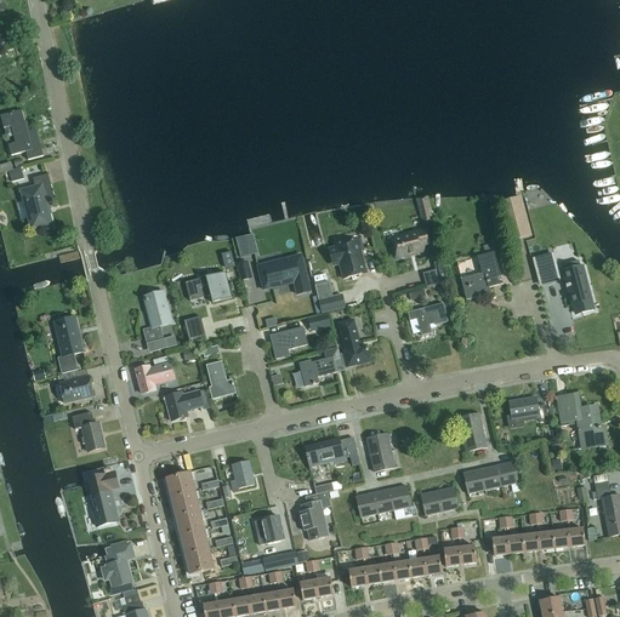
[(44,154),(30,107),(0,114),(0,153),(9,150),(12,163),(44,154)]
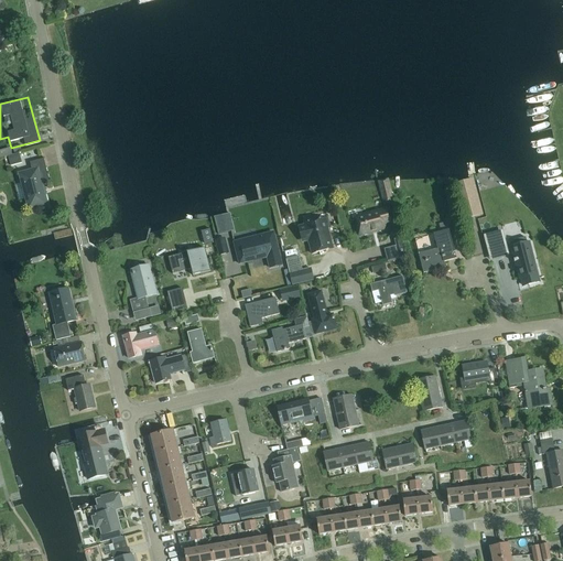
[(18,150),(11,152),(8,153),(10,162),(21,160),(18,150)]
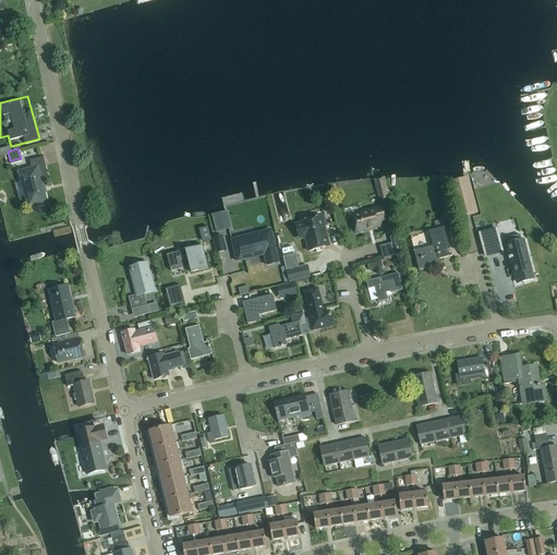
[(17,168),(21,179),(27,205),(46,200),(41,180),(49,178),(43,154),(28,158),(31,165),(17,168)]
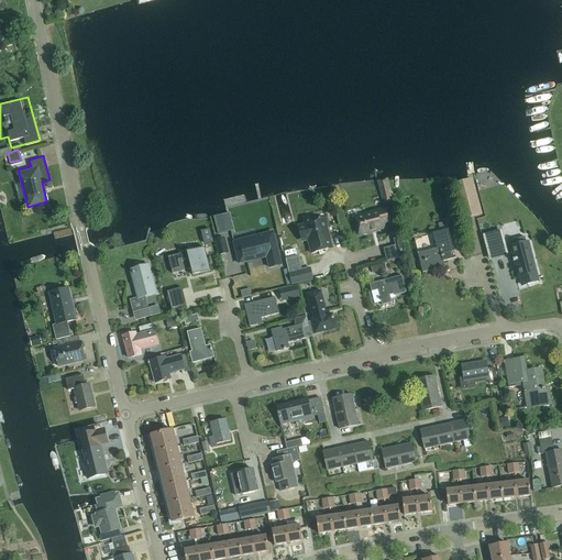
[(464,217),(478,212),(470,177),(454,182),(464,217)]
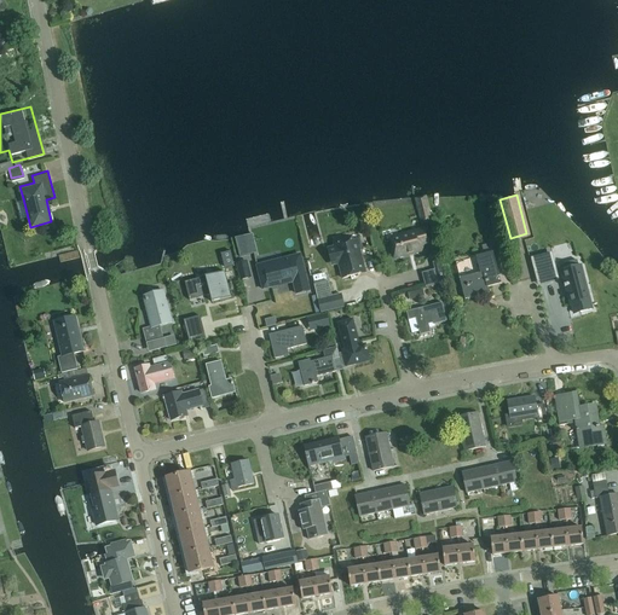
[(408,233),(388,238),(393,255),(423,247),(422,243),(431,241),(427,225),(406,230),(408,233)]
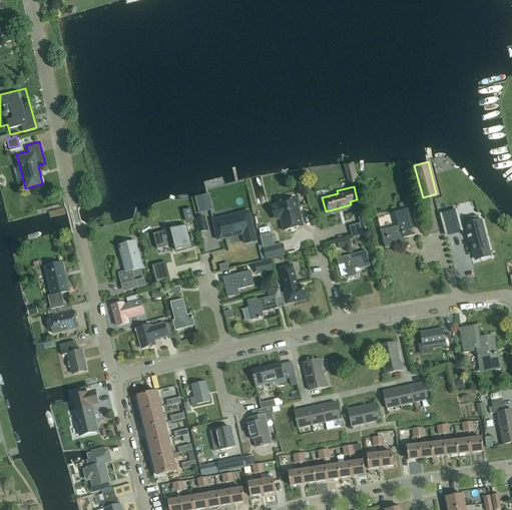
[(276,202),(271,203),(274,213),(279,211),(283,228),(302,223),(297,204),(299,204),(297,195),(285,198),(283,197),(279,198),(278,200),(276,200),(276,202)]
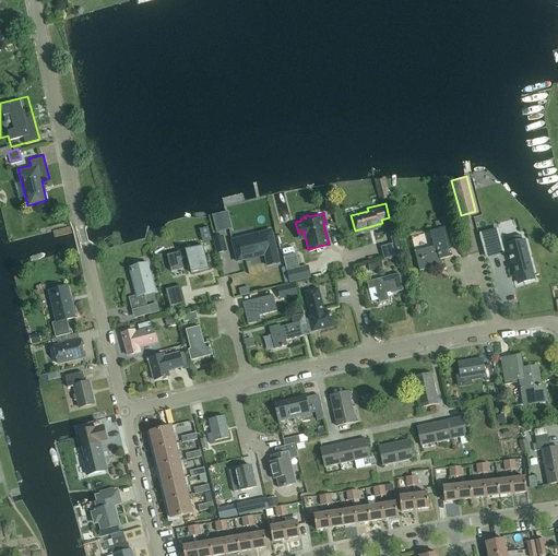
[(444,225),(444,226),(442,217),(434,220),(437,227),(429,229),(434,244),(415,249),(419,268),(435,264),(434,259),(452,253),(444,225)]
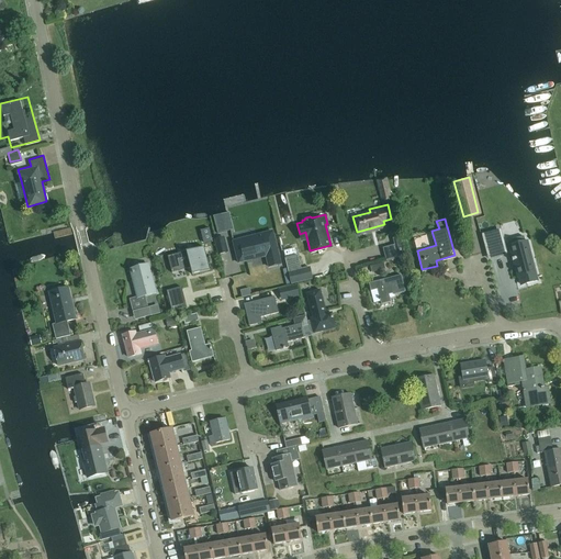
[(484,245),(494,243),(496,254),(506,252),(500,226),(481,232),(484,245)]
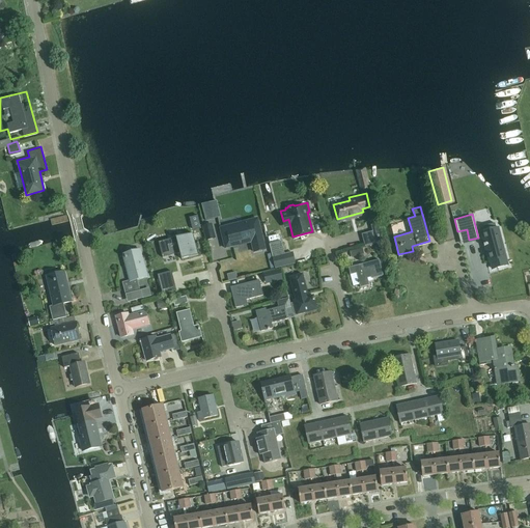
[(224,246),(235,243),(235,242),(250,238),(250,239),(253,249),(263,247),(256,216),(219,225),(224,246)]
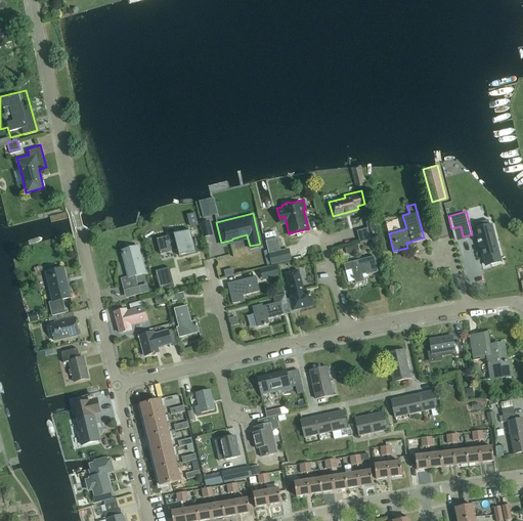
[(358,240),(377,235),(372,217),(365,219),(366,225),(355,228),(358,240)]
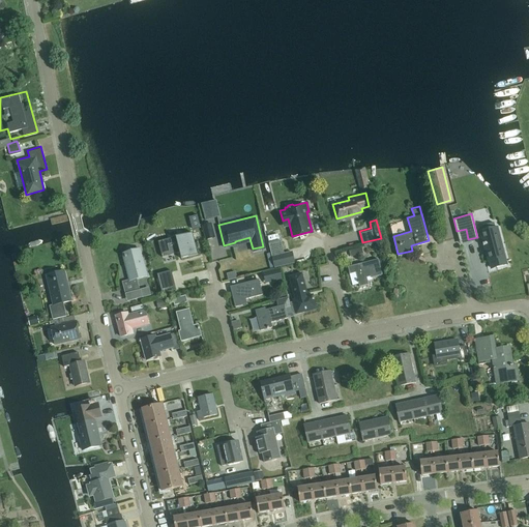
[(205,237),(213,235),(209,221),(202,223),(205,237)]
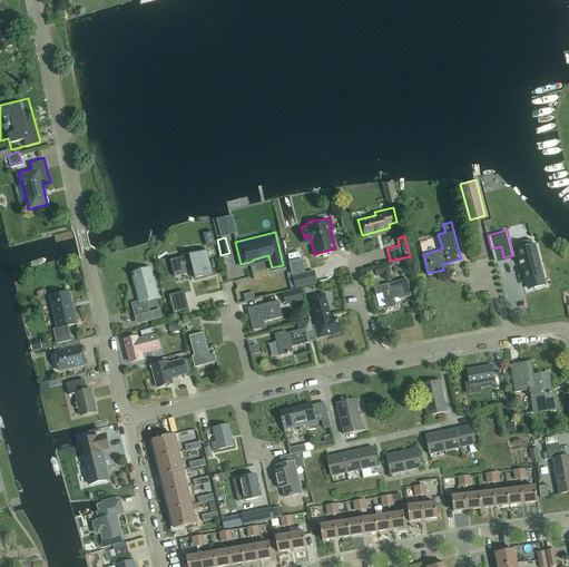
[(531,244),(529,237),(517,241),(519,246),(517,247),(525,280),(532,277),(533,285),(545,282),(533,243),(531,244)]
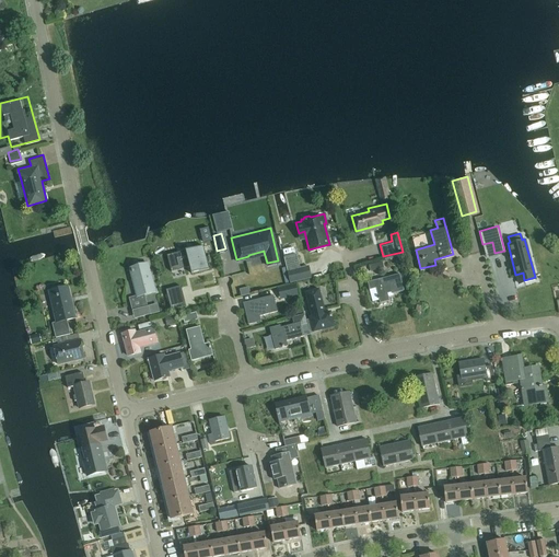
[(414,245),(426,242),(424,235),(412,239),(414,245)]
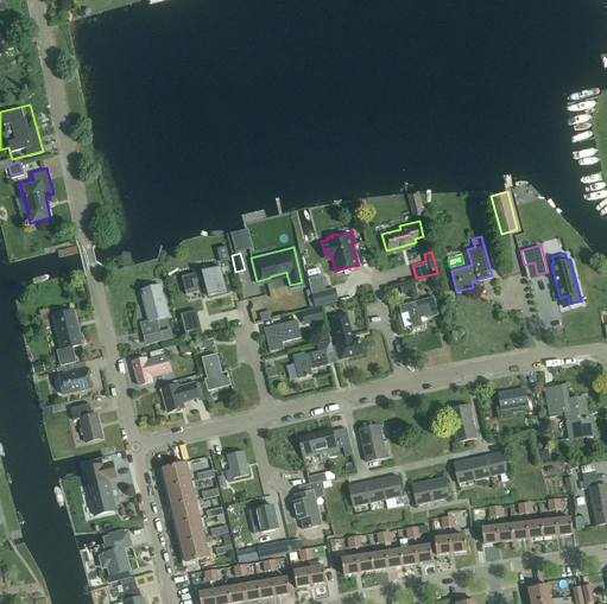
[(220,265),(181,274),(185,292),(206,286),(207,293),(227,288),(220,265)]
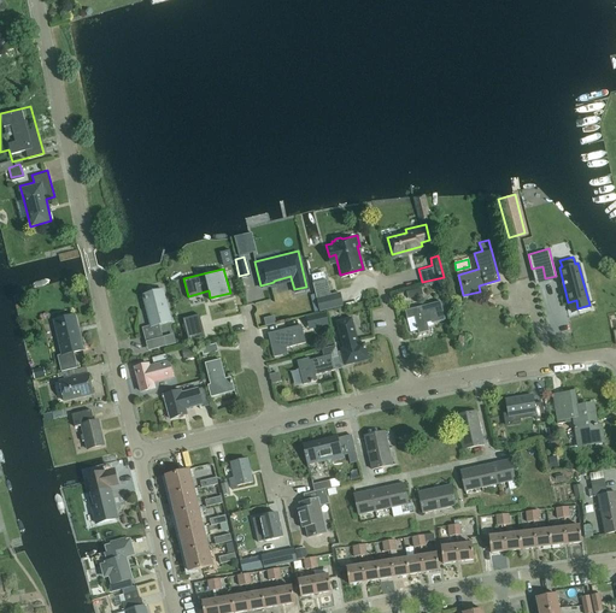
[(326,277),(312,281),(318,307),(342,302),(339,290),(330,293),(326,277)]
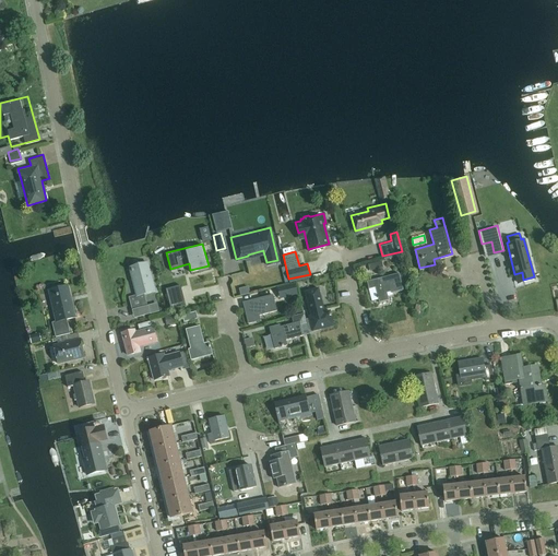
[(365,261),(367,269),(380,265),(378,258),(365,261)]
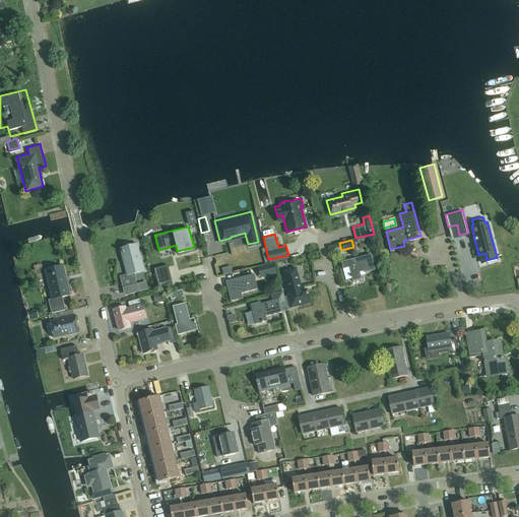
[(137,243),(120,247),(127,272),(119,274),(122,286),(136,283),(134,271),(143,269),(137,243)]
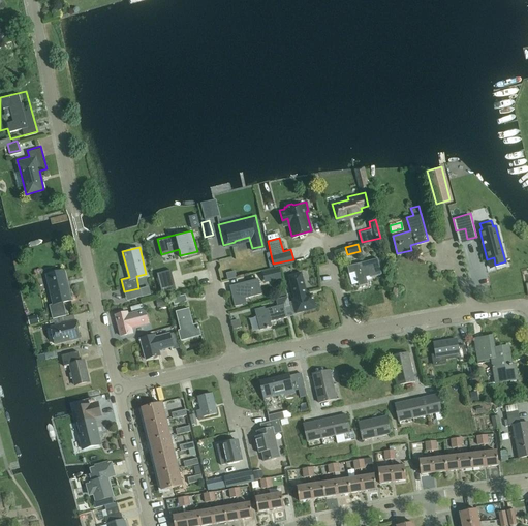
[(258,253),(261,266),(270,264),(266,251),(258,253)]
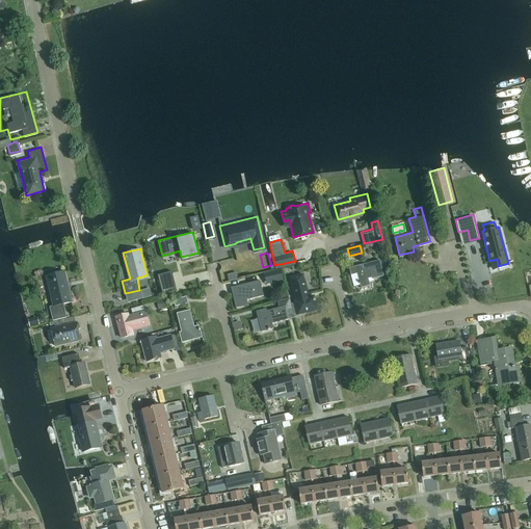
[(379,258),(348,266),(350,273),(356,271),(360,286),(370,284),(368,278),(383,273),(379,258)]
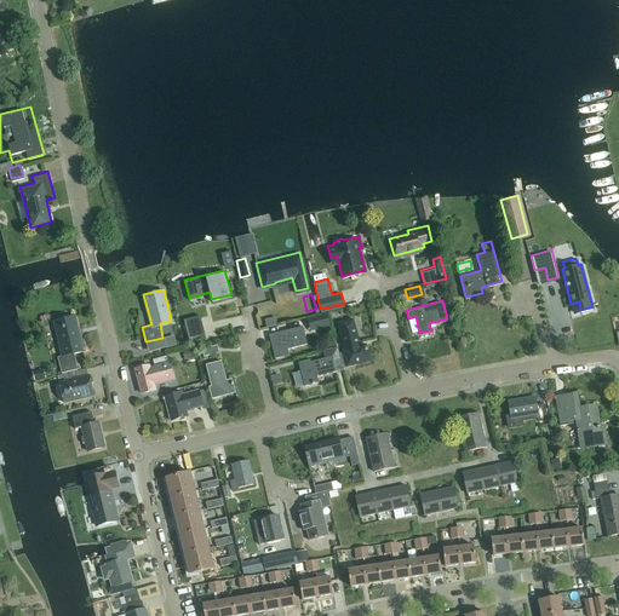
[(309,323),(314,322),(315,327),(328,323),(327,318),(326,311),(325,311),(307,316),(309,323)]
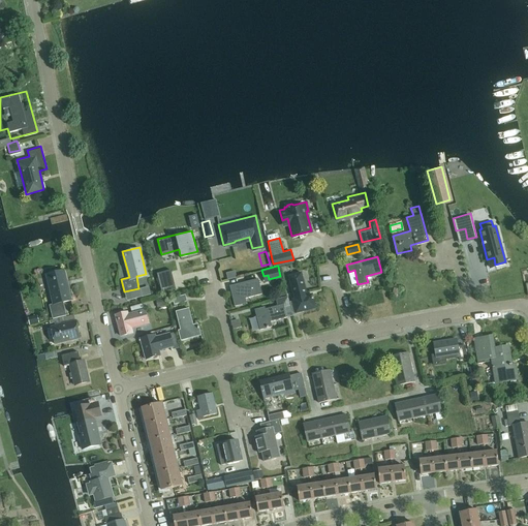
[(49,303),(51,311),(52,316),(65,313),(64,308),(62,300),(70,298),(63,268),(45,272),(52,302),(49,303)]
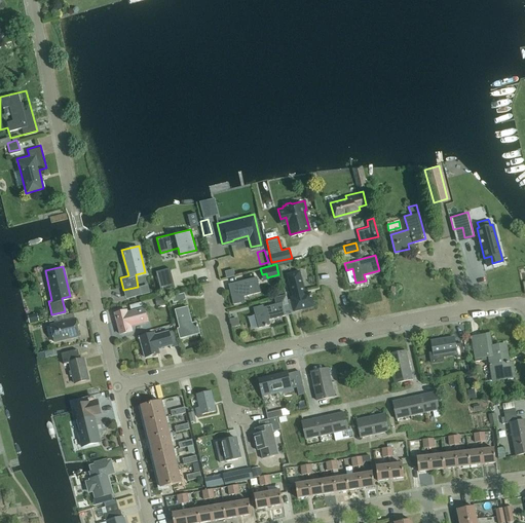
[(174,286),(169,266),(155,269),(160,289),(174,286)]
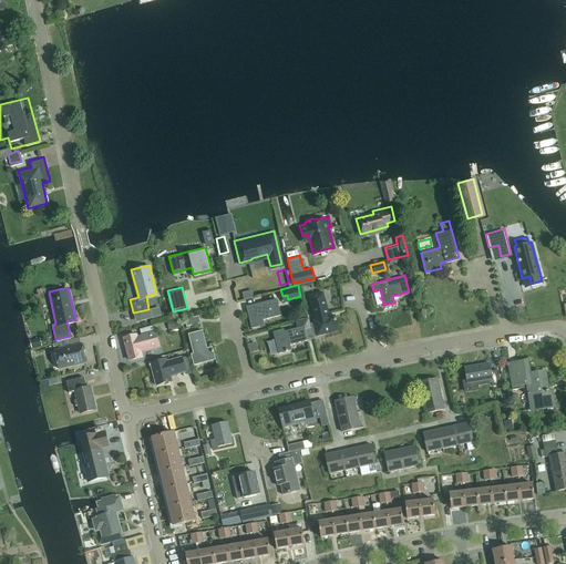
[(242,290),(242,291),(244,297),(251,295),(253,295),(250,288),(242,290)]
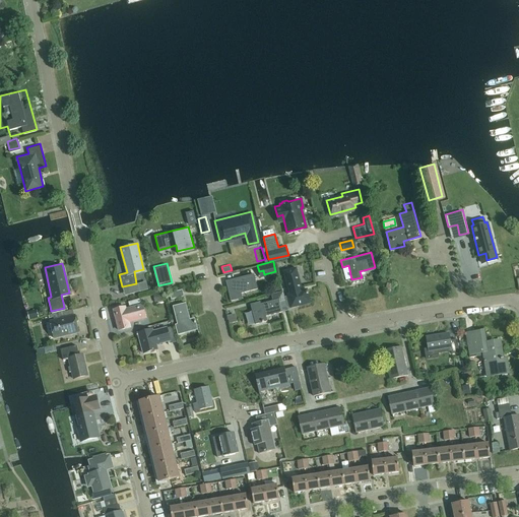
[(302,287),(298,272),(296,265),(282,268),(283,275),(288,294),(286,294),(288,304),(289,304),(309,299),(306,286),(302,287)]
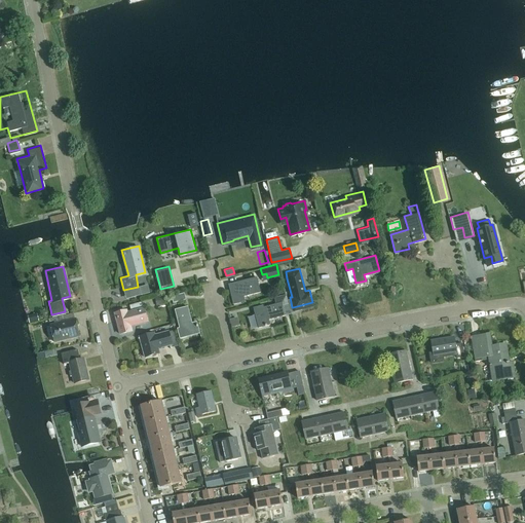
[(256,274),(227,282),(232,302),(245,299),(244,295),(259,291),(260,290),(256,274)]
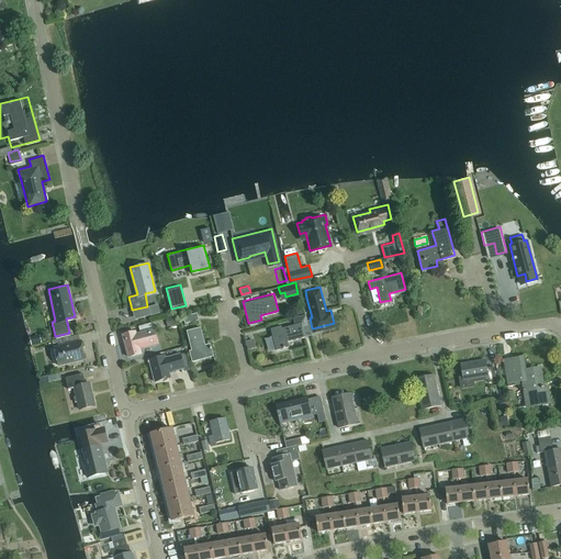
[(134,320),(159,313),(157,305),(132,312),(134,320)]
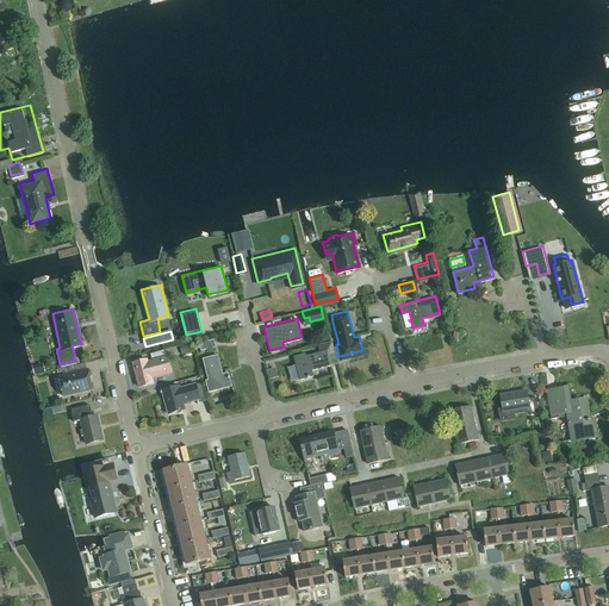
[(215,344),(213,337),(198,341),(200,348),(215,344)]
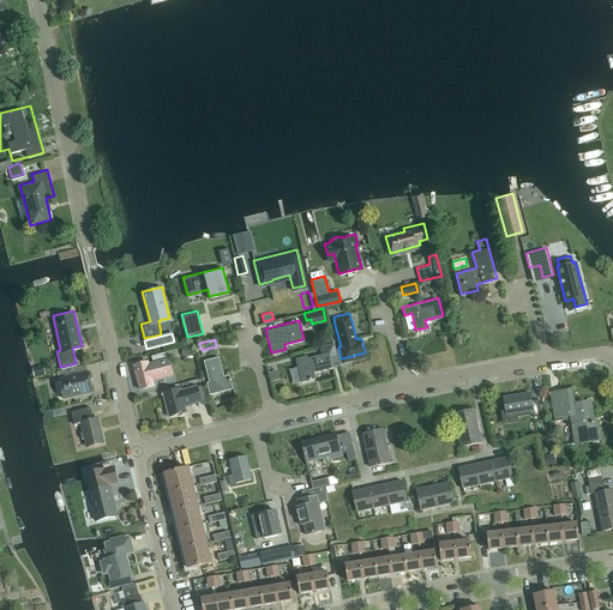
[(332,366),(328,350),(322,352),(307,356),(306,354),(294,357),(301,380),(313,376),(312,370),(332,366)]
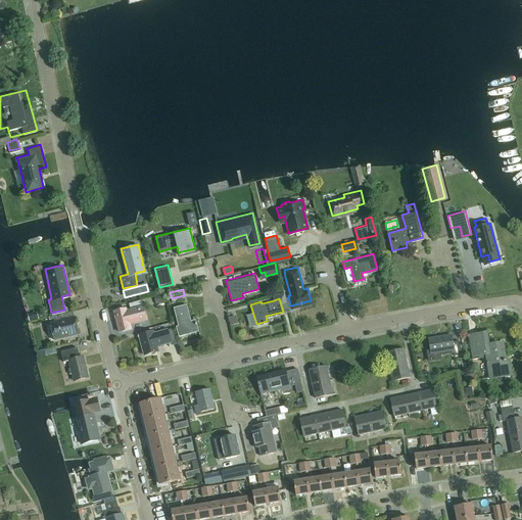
[(185,303),(173,306),(178,324),(175,325),(178,334),(198,329),(195,318),(189,320),(185,303)]
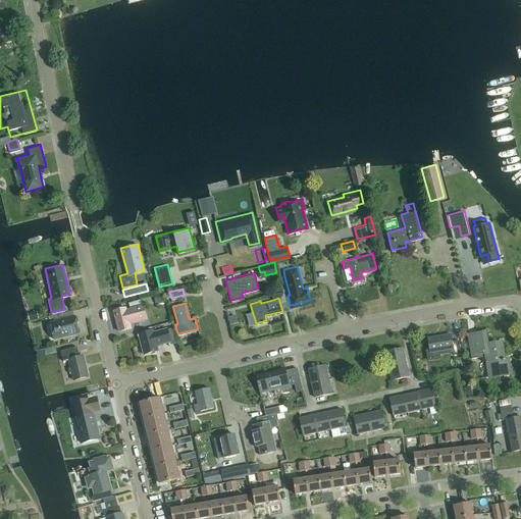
[(128,321),(145,317),(142,304),(129,307),(123,309),(123,307),(113,309),(118,329),(129,326),(128,321)]
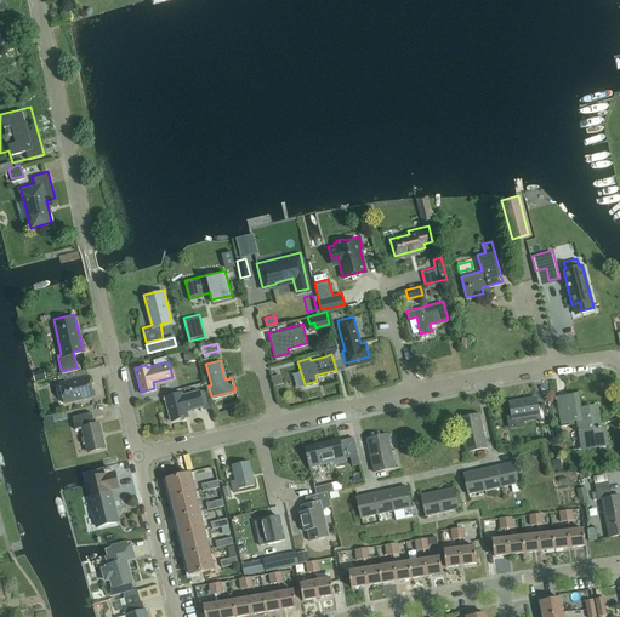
[(86,366),(72,370),(63,371),(56,373),(57,376),(62,375),(63,380),(87,373),(86,366)]
